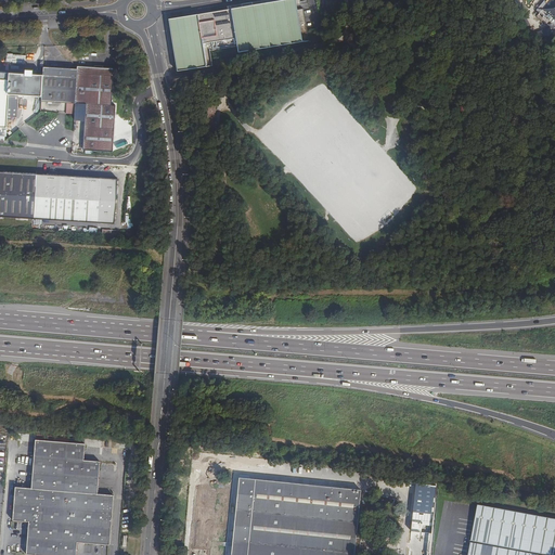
[(169,20),(179,72),(214,65),(211,50),(239,44),(240,52),(310,39),(304,7),(298,8),(297,3),(301,2),(300,0),(258,0),(228,5),(229,9),(169,20)]
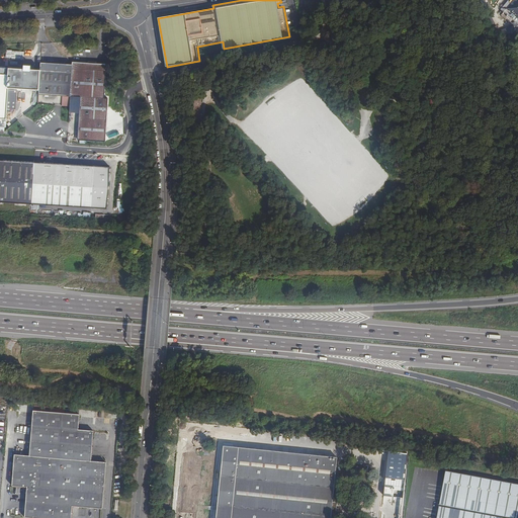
[(517,0),(508,0),(500,9),(517,23),(517,0)]
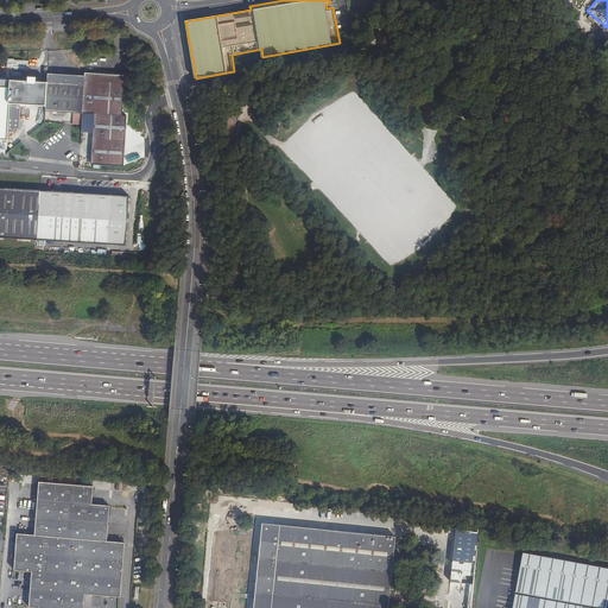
[(600,31),(588,36),(590,42),(605,37),(603,33),(600,31)]
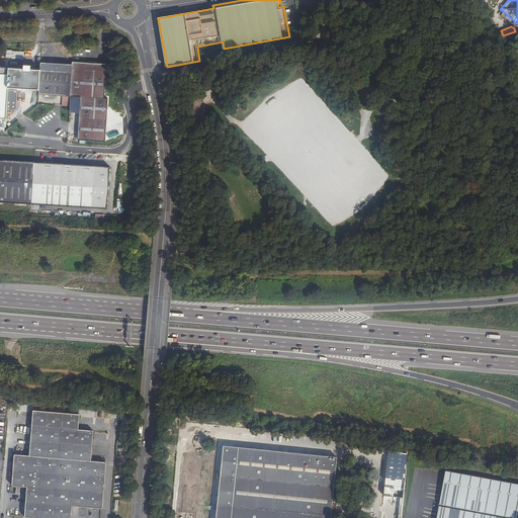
[(105,64),(73,62),(72,65),(70,95),(81,96),(78,139),(105,141),(108,98),(104,98),(106,70),(105,70),(105,64)]
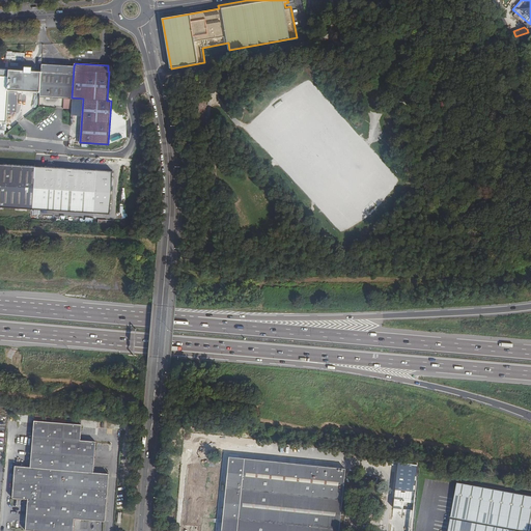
[(74,66),(42,64),(42,67),(39,92),(39,93),(43,96),(72,99),(72,98),(74,66)]
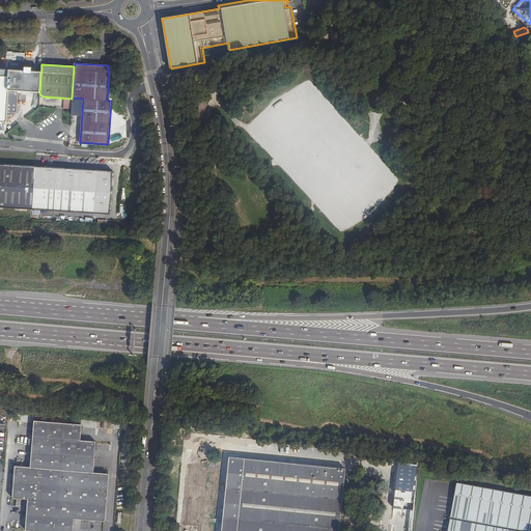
[(42,67),(9,65),(6,111),(17,111),(18,91),(39,92),(42,67)]
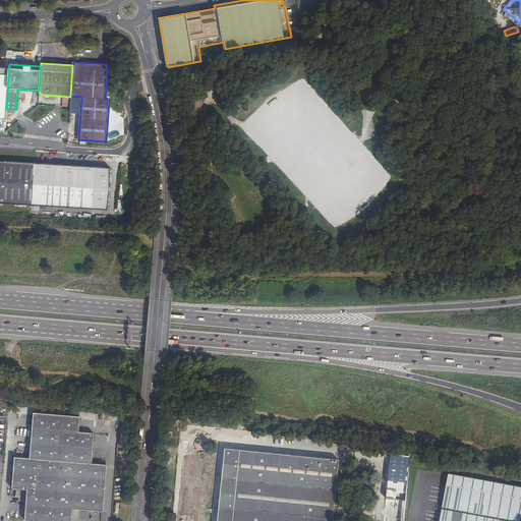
[(0,117),(5,118),(8,67),(0,66),(0,117)]
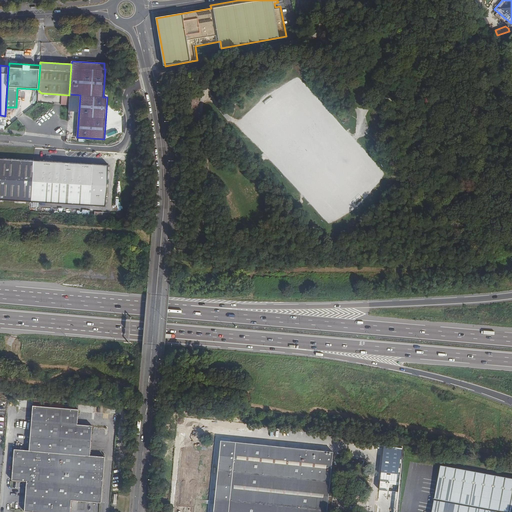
[(27,101),(19,108),(21,111),(30,104),(27,101)]
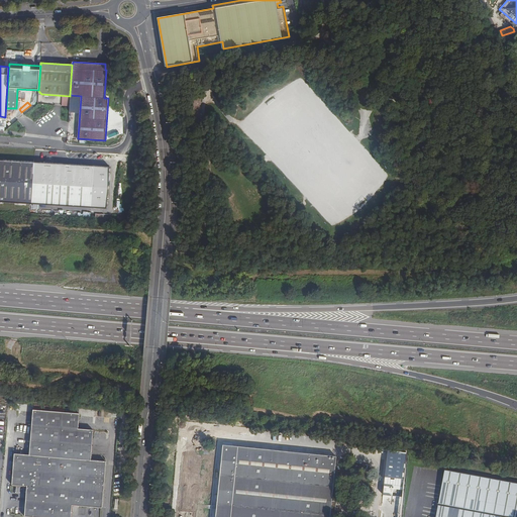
[(0,200),(31,203),(34,162),(3,160),(0,200)]
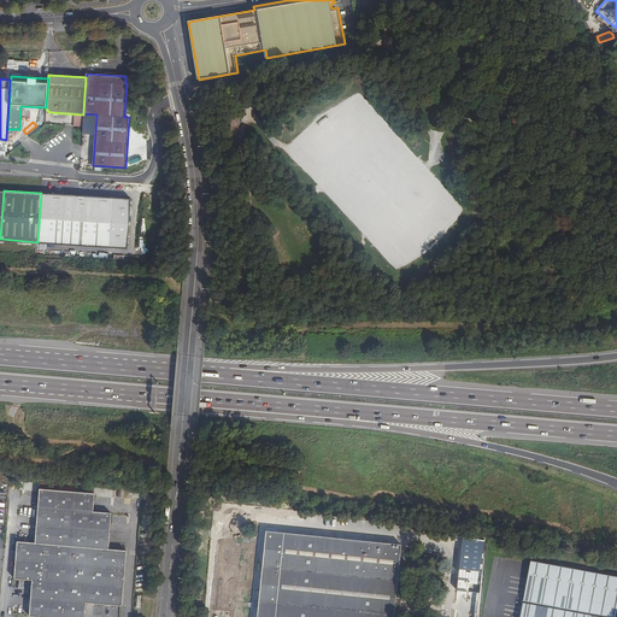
[(131,198),(41,193),(37,242),(127,247),(131,198)]
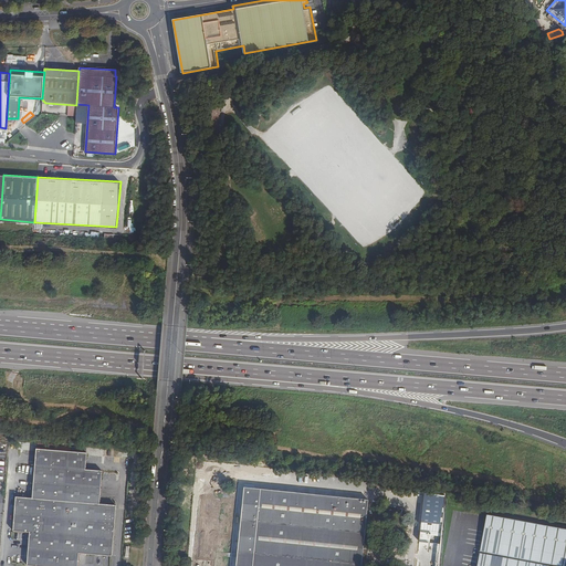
[(17,498),(13,531),(30,533),(28,565),(31,565),(77,565),(79,554),(112,556),(116,506),(100,504),(102,472),(85,471),(87,453),(37,449),(32,499),(17,498)]
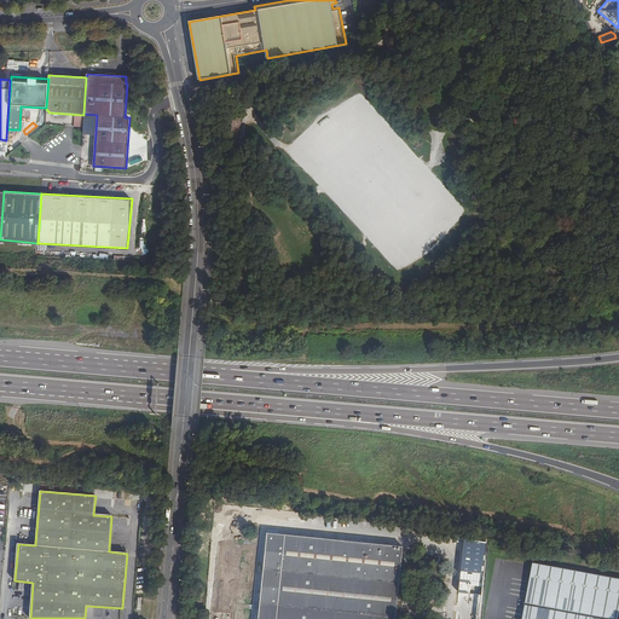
[(394,618),(403,548),(266,533),(258,618),(394,618)]
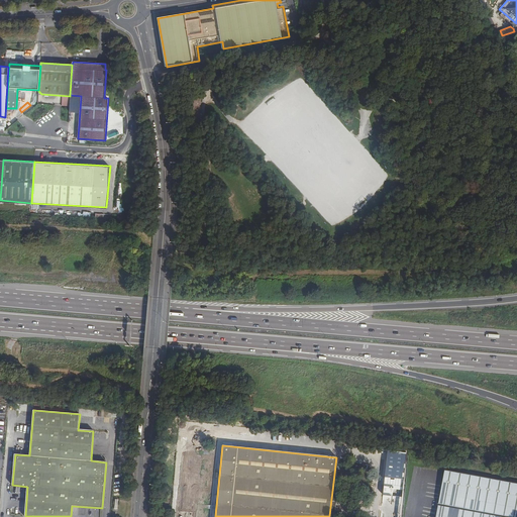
[(516,516),(516,483),(445,471),(436,516),(516,516)]
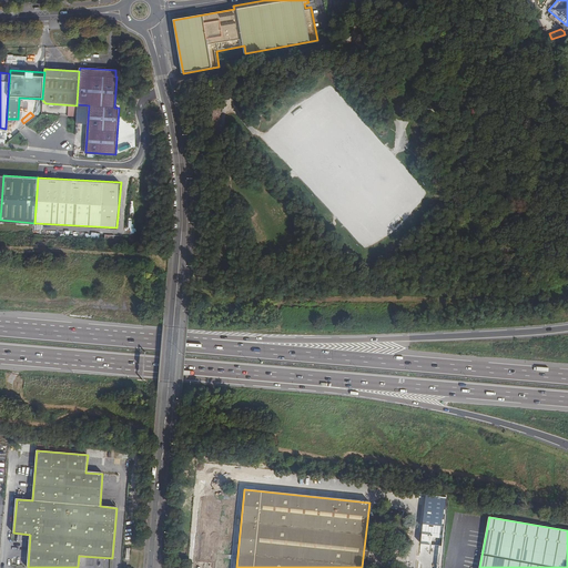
[(423,518),(421,539),(437,540),(438,520),(423,518)]
